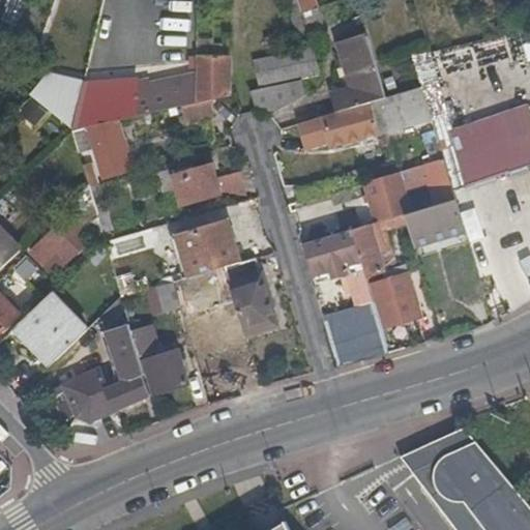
[(312,0),(295,0),(300,15),(316,9),(312,0)]
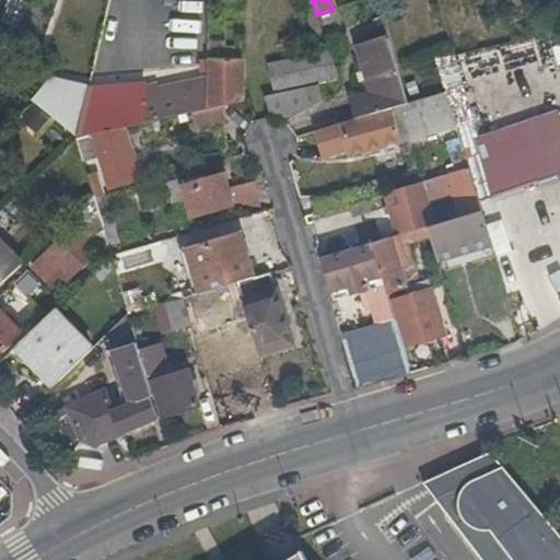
[(403,104),(405,104),(384,37),(357,46),(372,94),(350,101),(354,118),(403,104)]
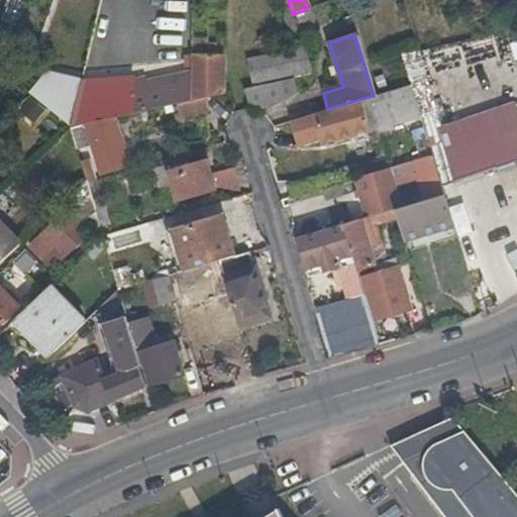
[(49,71),(66,78),(78,54),(62,45),(52,68),(49,71)]
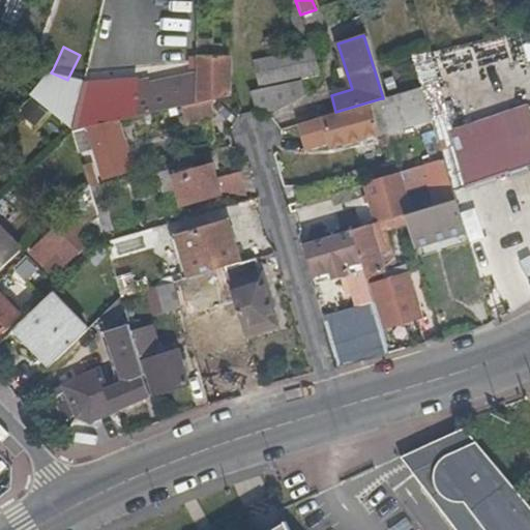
[(440,52),(443,71),(468,67),(465,48),(440,52)]
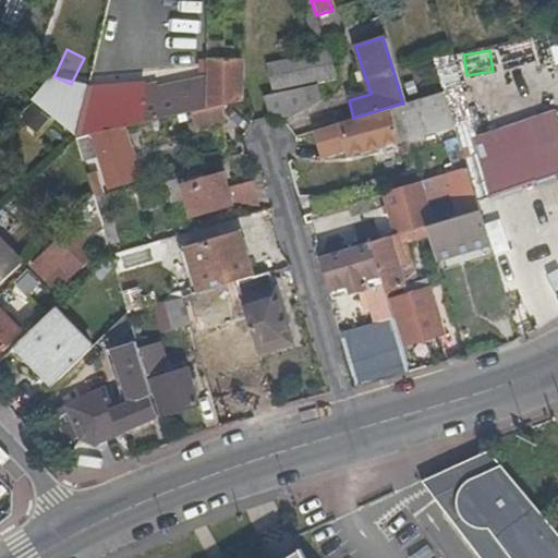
[(336,80),(327,51),(263,67),(269,94),(314,84),(336,80)]
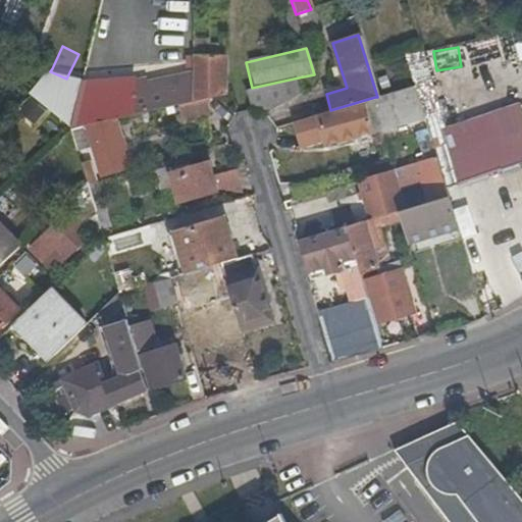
[(420,51),(404,55),(413,86),(422,116),(426,131),(438,126),(445,124),(420,51)]
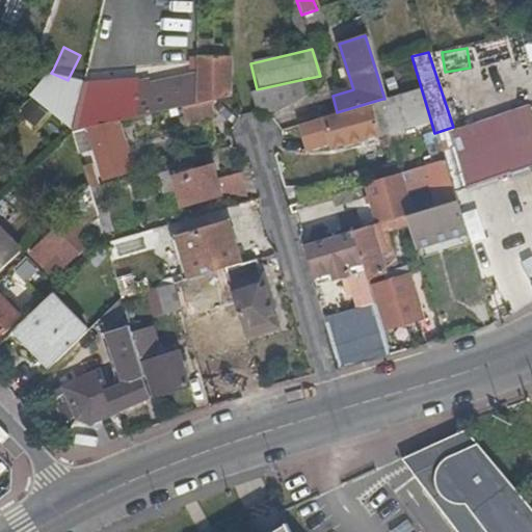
[(230,59),(194,57),(194,74),(194,105),(203,103),(204,103),(230,97),(230,59)]
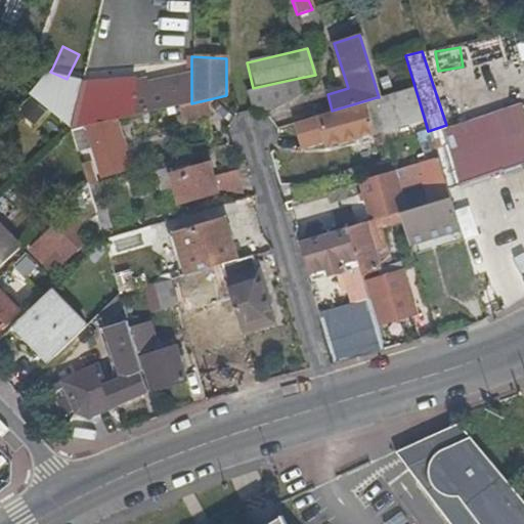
[(81,82),(71,130),(78,128),(115,120),(173,107),(191,103),(191,73),(147,81),(147,79),(81,82)]
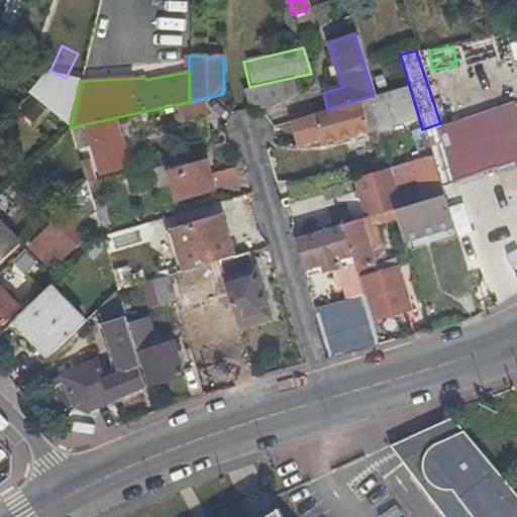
[(255,111),(263,115),(295,97),(291,78),(249,87),(235,91),(240,111),(255,111)]
